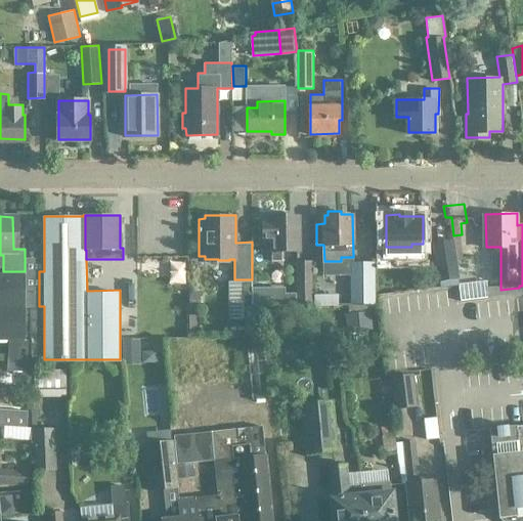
[(271,241),(271,251),(271,260),(281,260),(281,251),(300,250),(299,216),(270,216),(270,220),(262,220),(263,241),(271,241)]
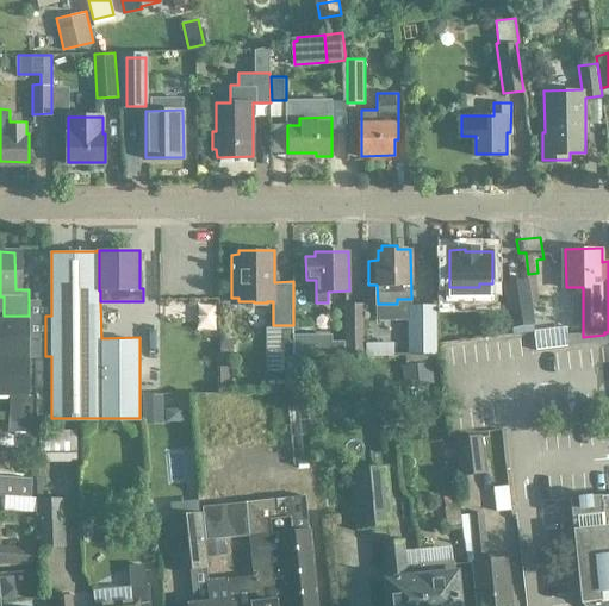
[(528,280),(505,283),(511,325),(534,323),(528,280)]
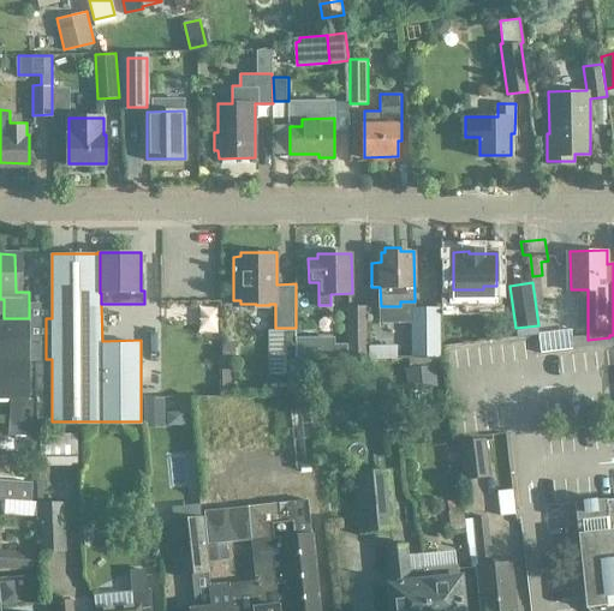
[(367,358),(365,306),(349,306),(350,358),(367,358)]
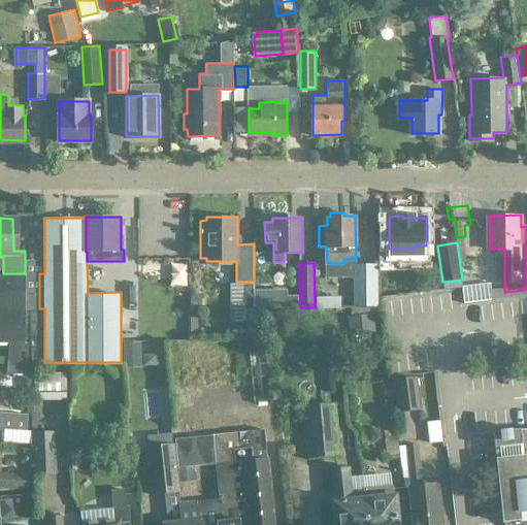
[(374,263),(356,264),(357,305),(375,304),(374,263)]
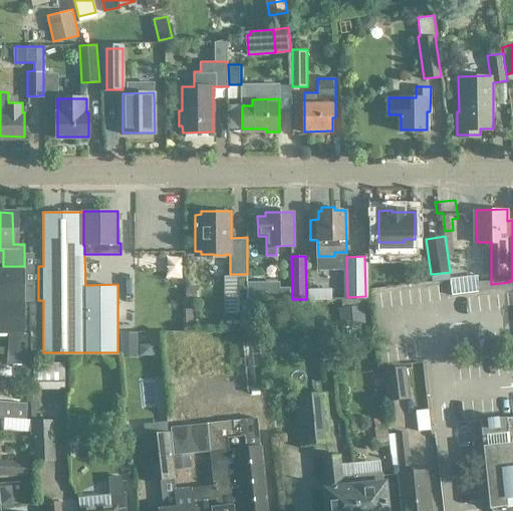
[(177,289),(178,263),(139,262),(138,288),(177,289)]
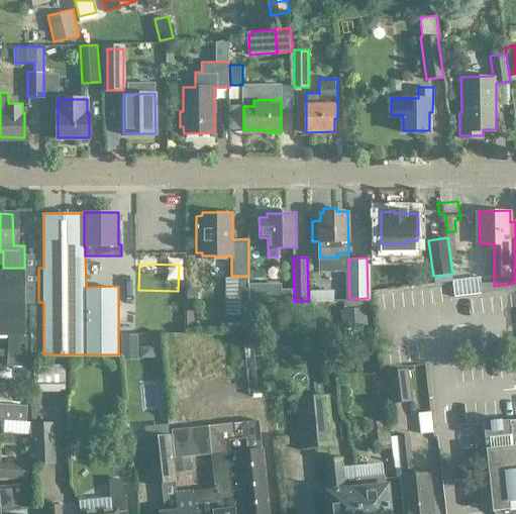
[(25,332),(24,302),(24,268),(3,268),(0,268),(0,332),(10,332),(25,332)]
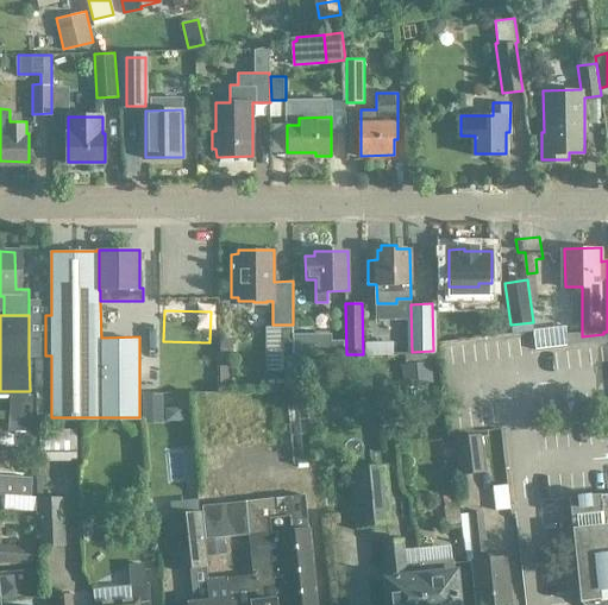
[(45,355),(45,315),(29,315),(29,355),(45,355)]
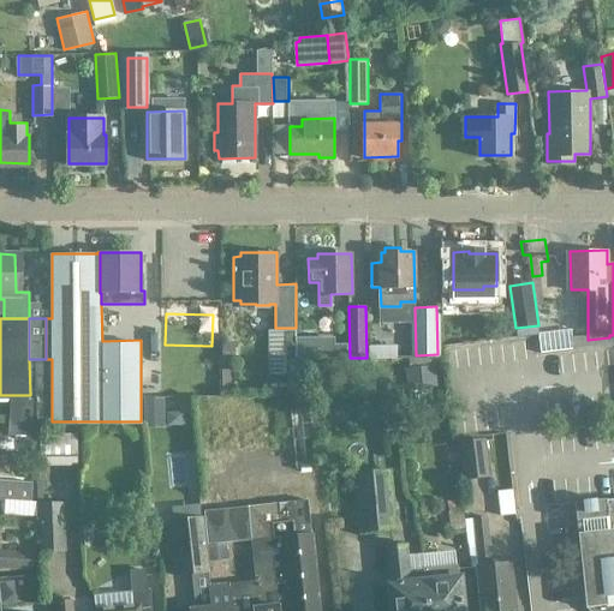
[(297,335),(297,355),(349,355),(349,341),(335,341),(335,334),(297,335)]
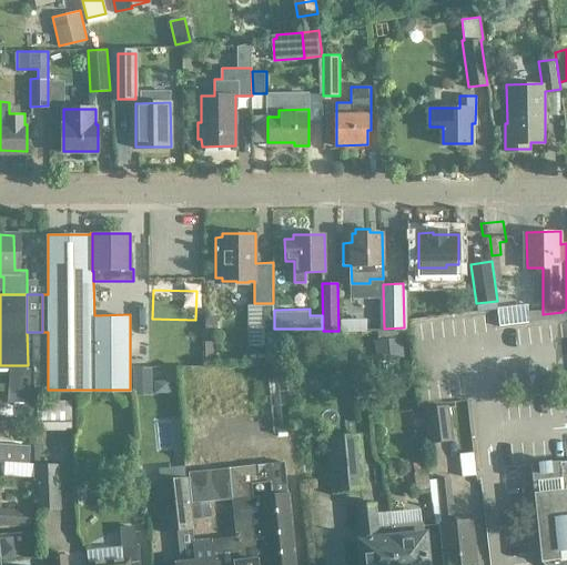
[(266,363),(286,362),(289,362),(289,331),(266,331),(266,363)]
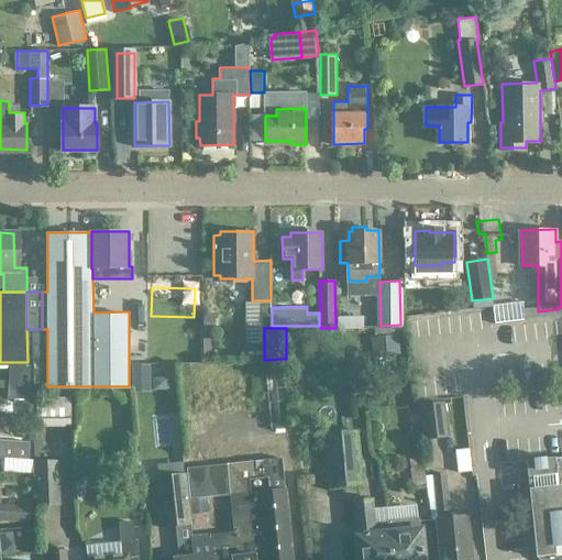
[(31,381),(31,382),(45,382),(45,331),(33,331),(33,364),(28,364),(28,362),(11,362),(10,381),(31,381)]
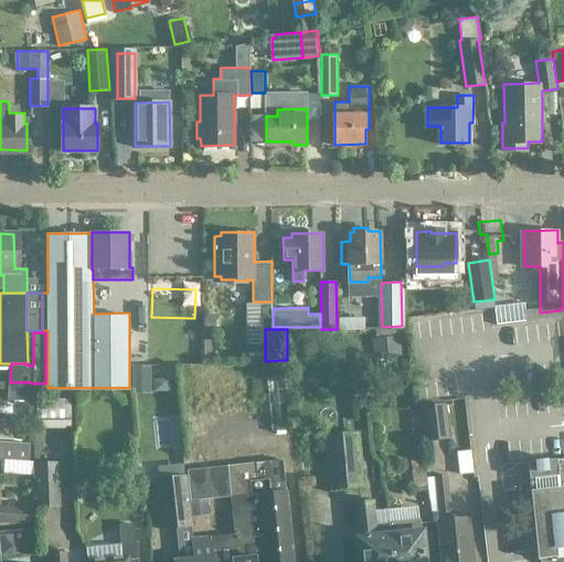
[(400,332),(365,335),(368,357),(402,353),(400,332)]
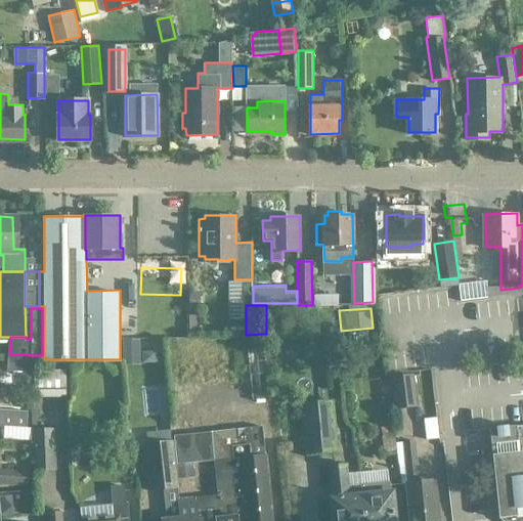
[(140,362),(139,338),(125,338),(125,362),(140,362)]
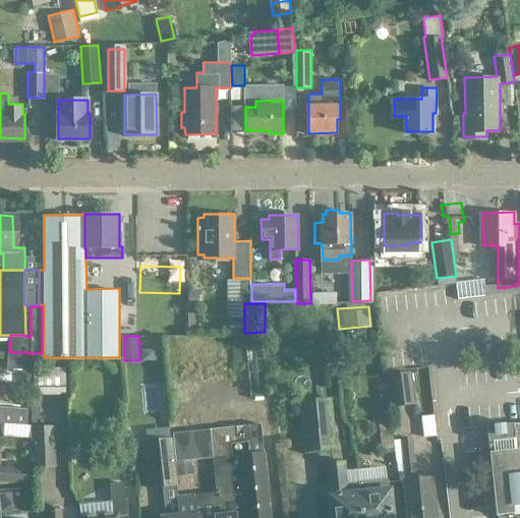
[(29,352),(9,352),(8,367),(29,367),(29,353),(29,352)]
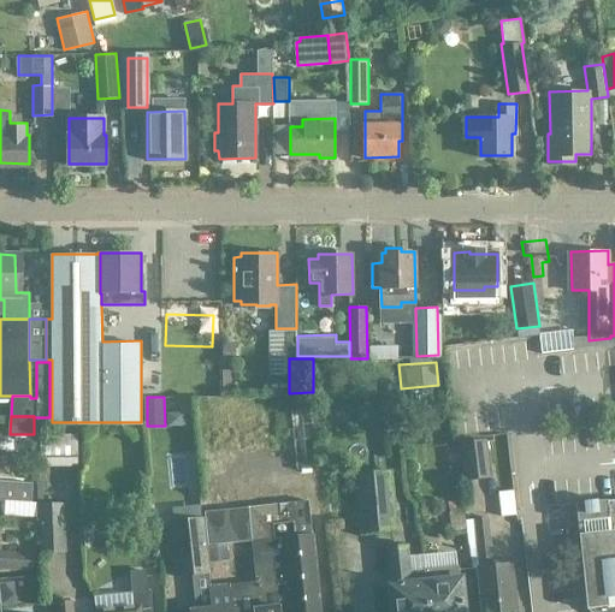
[(78,465),(78,434),(41,434),(41,465),(78,465)]
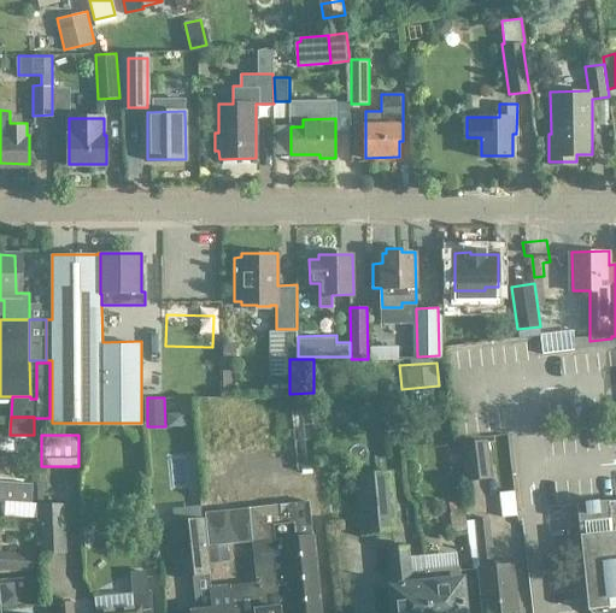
[(492,477),(487,438),(459,442),(464,481),(492,477)]
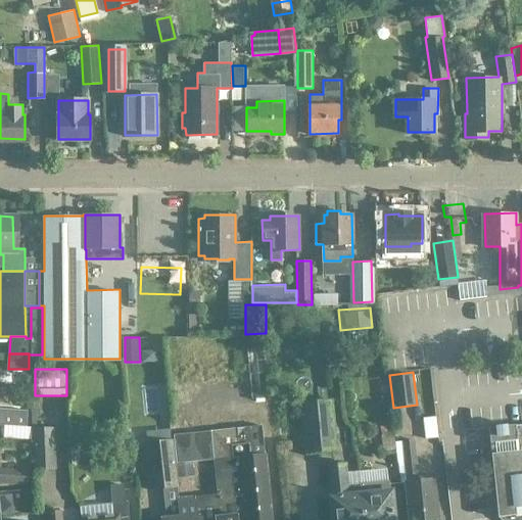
[(336,450),(333,399),(301,402),(305,453),(336,450)]
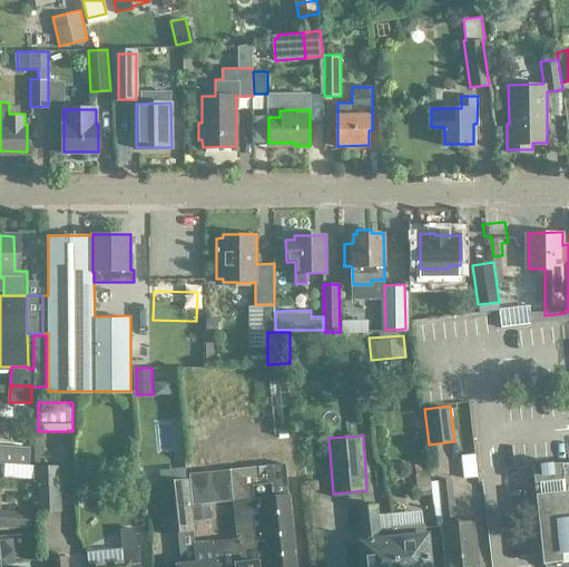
[(0,460),(5,461),(29,463),(30,445),(0,442),(0,460)]
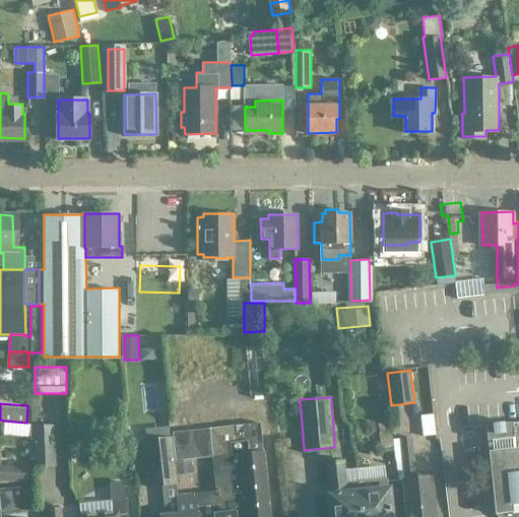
[(518,418),(489,423),(497,511),(513,509),(513,511),(518,510),(518,418)]
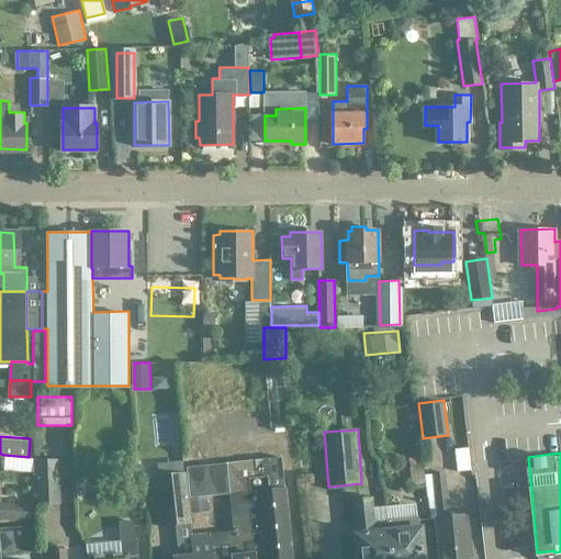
[(254,556),(254,558),(291,558),(281,455),(227,461),(234,528),(236,558),(254,556)]
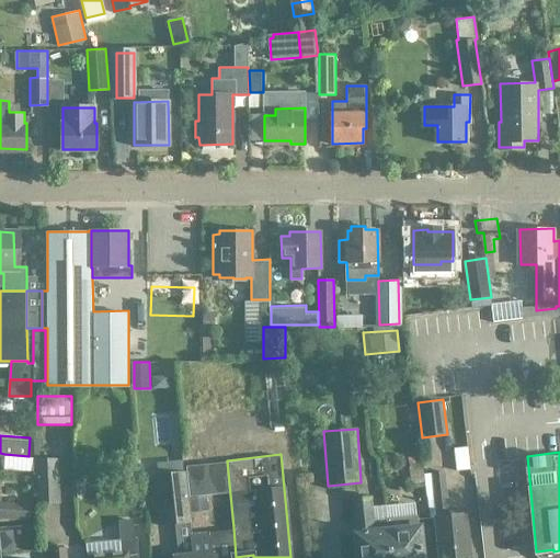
[(58,457),(36,458),(37,502),(59,501),(58,457)]
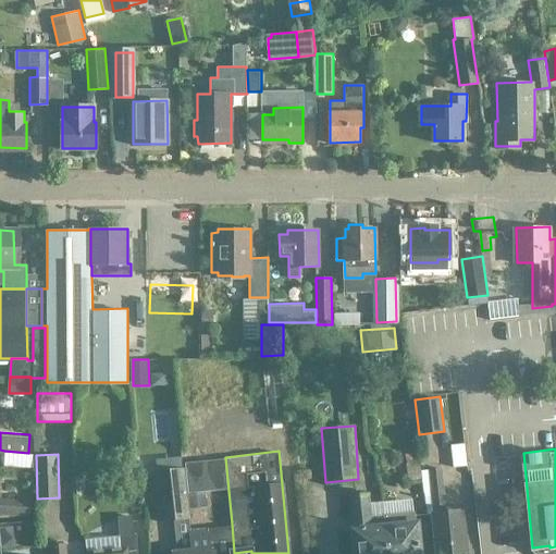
[(408,480),(421,479),(419,463),(406,465),(408,480)]
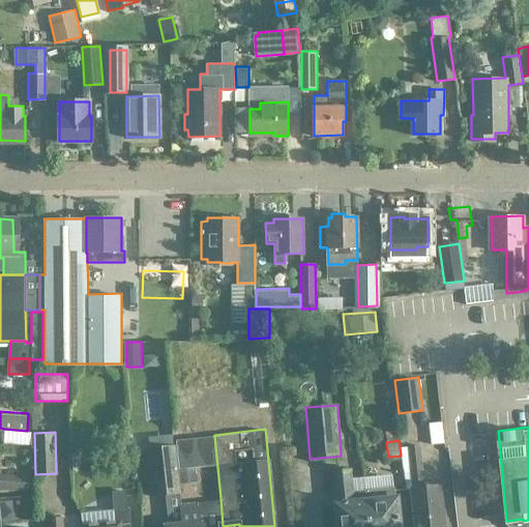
[(441,526),(438,485),(423,486),(419,443),(409,445),(412,487),(415,526),(441,526)]
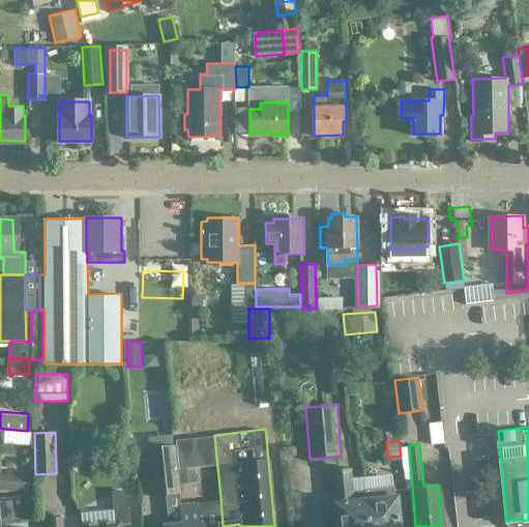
[(153,494),(179,491),(173,444),(147,448),(153,494)]
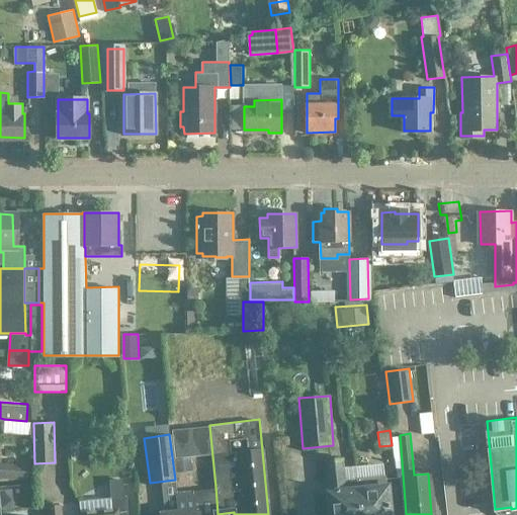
[(327,514),(358,514),(355,478),(344,479),(342,457),(326,459),(329,492),(326,493),(327,514)]
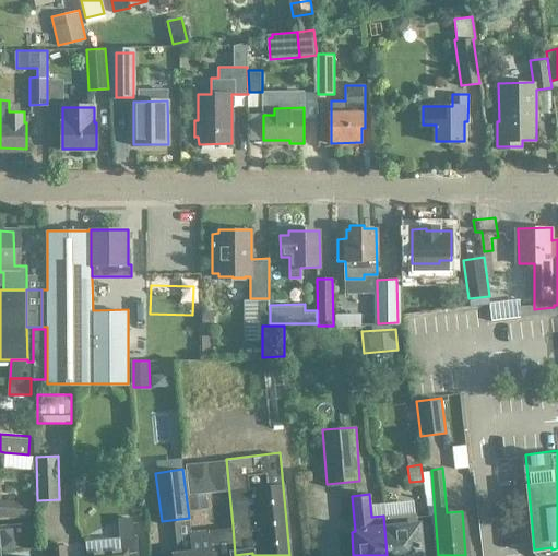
[(0,516),(30,518),(31,500),(0,498),(0,516)]
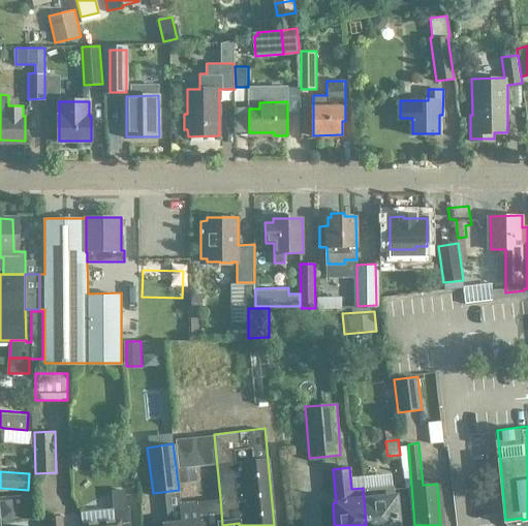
[(393,485),(363,488),(366,525),(398,525),(396,497),(394,497),(393,485)]
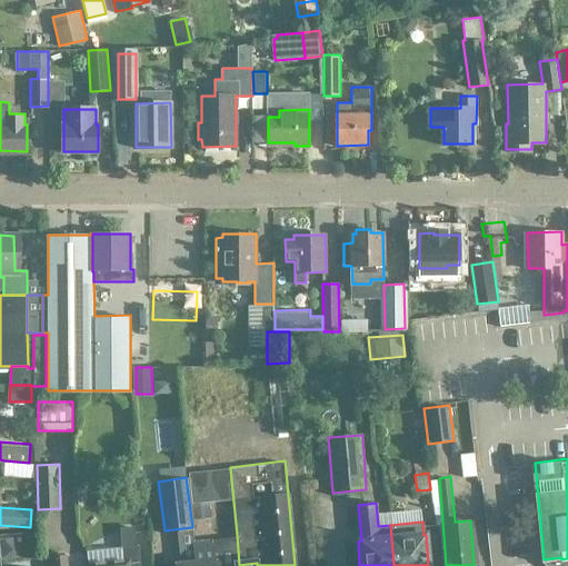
[(37,526),(37,536),(58,537),(58,527),(37,526)]
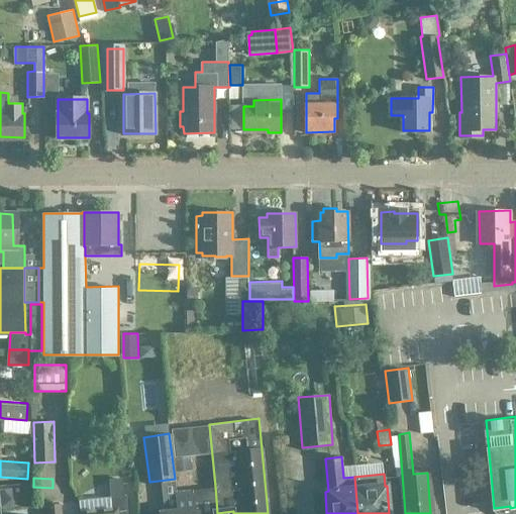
[(233,513),(233,511),(217,513),(215,486),(192,489),(195,511),(199,510),(199,513),(233,513)]
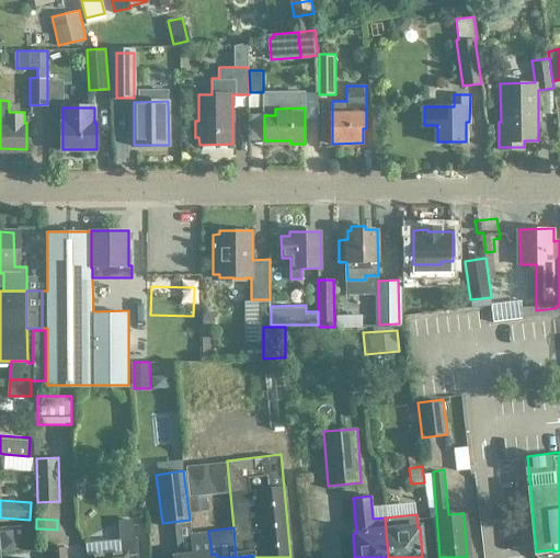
[(173,557),(216,557),(216,554),(212,555),(208,531),(190,532),(192,553),(173,555),(173,557)]
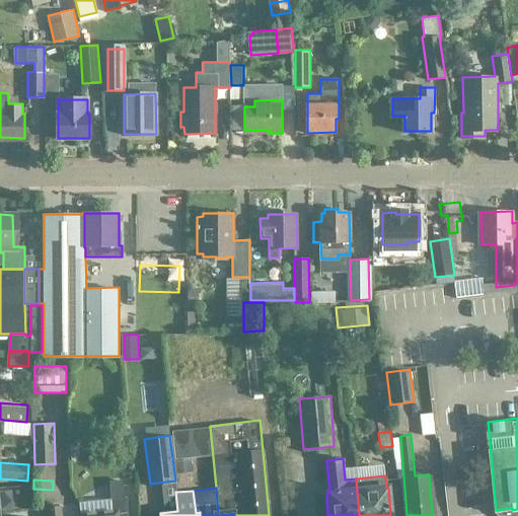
[(61,515),(61,505),(47,507),(47,515),(61,515)]
